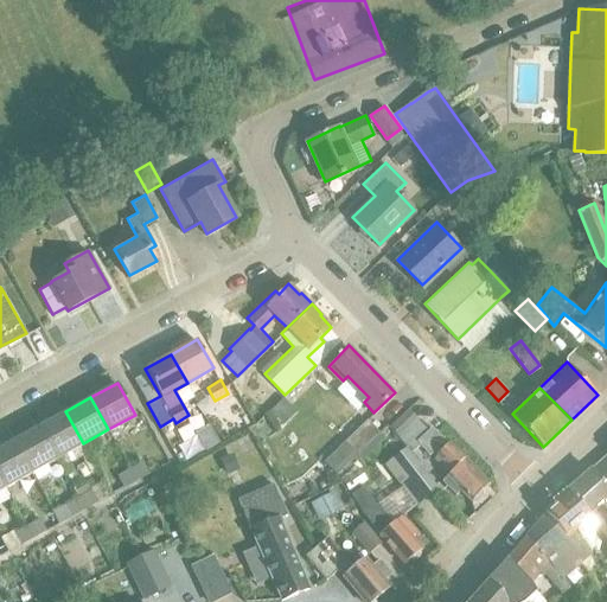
[(389,424),(400,435),(419,417),(407,407),(389,424)]
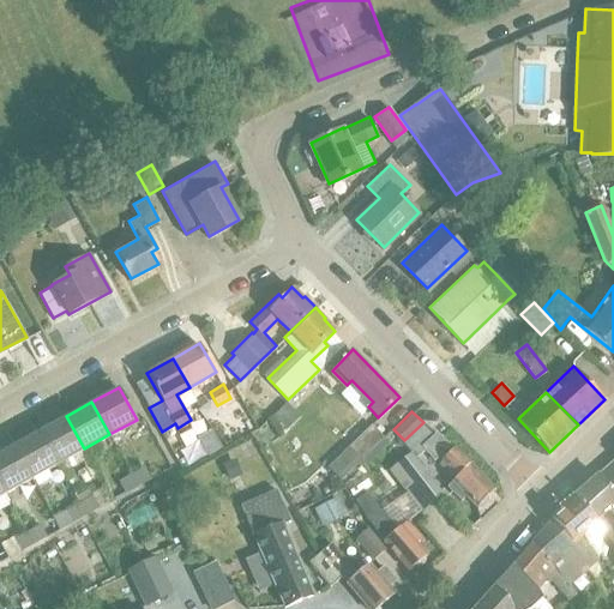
[(66,416),(40,430),(58,463),(84,448),(66,416)]
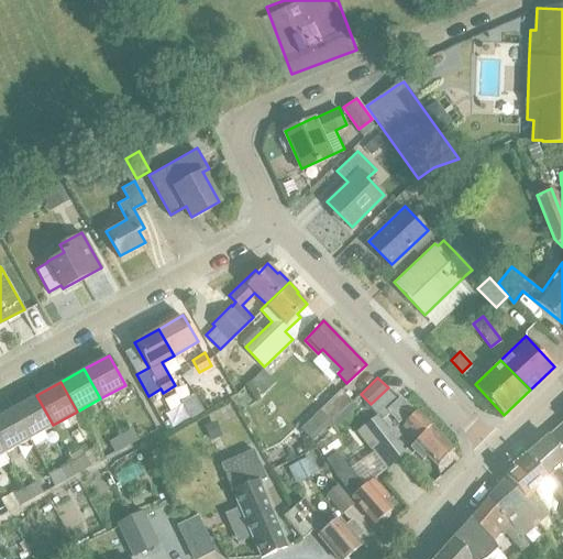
[(320,408),(331,419),(352,399),(341,388),(320,408)]
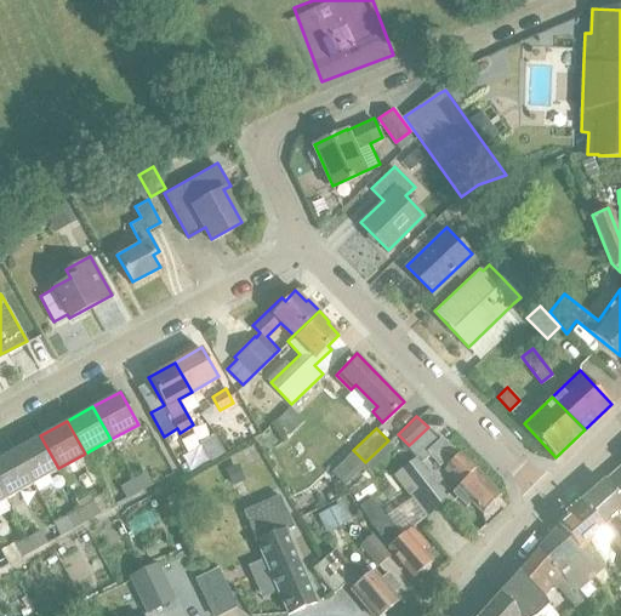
[(164,454),(152,431),(140,438),(152,460),(153,460),(163,475),(172,471),(163,455),(164,454)]
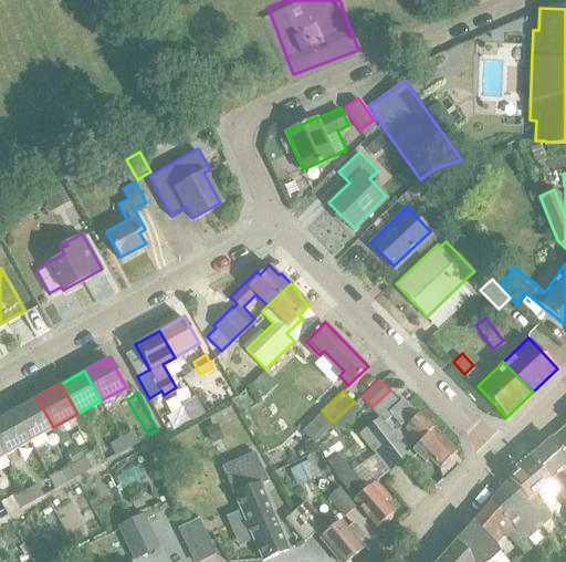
[(449,457),(457,450),(433,426),(402,396),(389,409),(400,424),(404,419),(408,423),(408,428),(415,434),(419,434),(420,432),(423,436),(411,447),(425,460),(429,456),(439,467),(441,465),(444,465),(449,461),(449,457)]
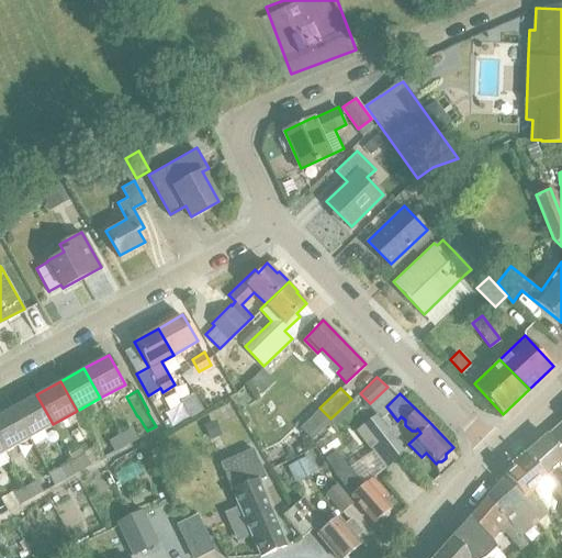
[(36,394),(13,408),(30,437),(53,424),(36,394)]
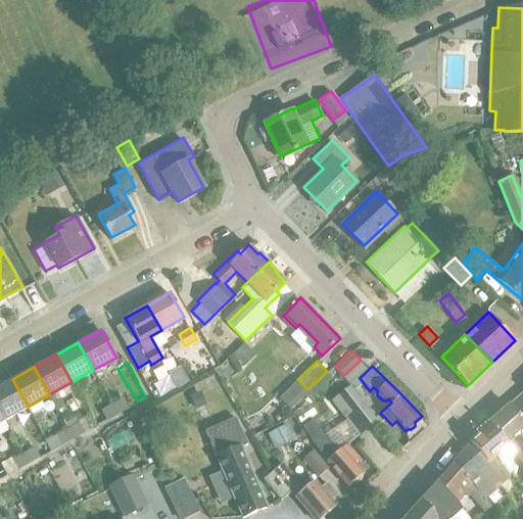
[(351,384),(350,385),(345,378),(335,385),(341,392),(332,398),(359,433),(377,419),(351,384)]
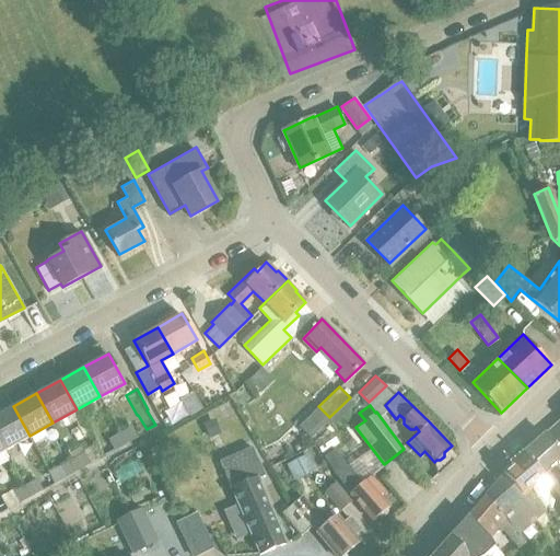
[(13,406),(0,413),(0,438),(6,449),(30,436),(13,406)]
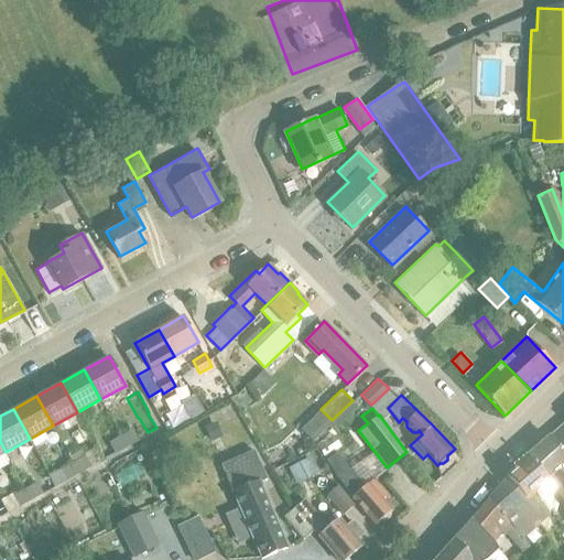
[(563,420),(548,435),(528,453),(550,481),(554,487),(563,504),(563,420)]
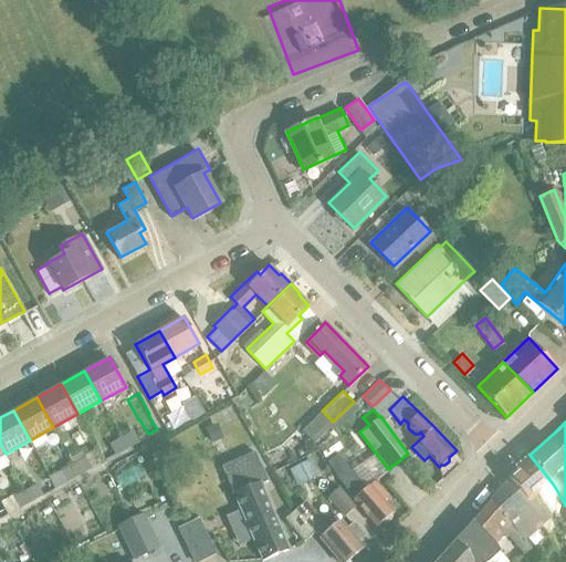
[(121,436),(126,447),(138,440),(132,430),(121,436)]
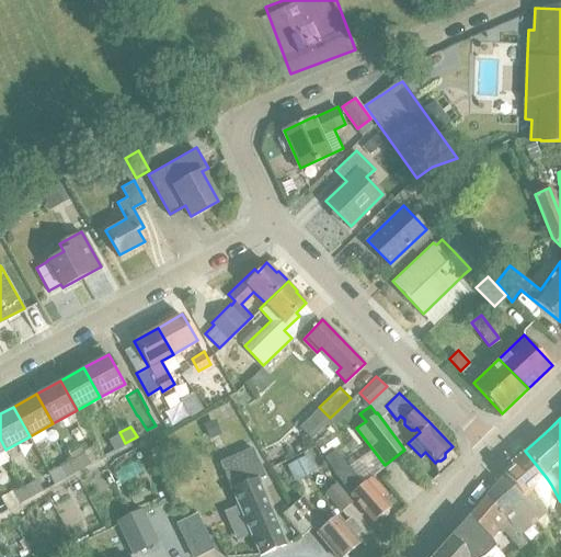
[(125,443),(119,432),(109,439),(114,450),(125,443)]
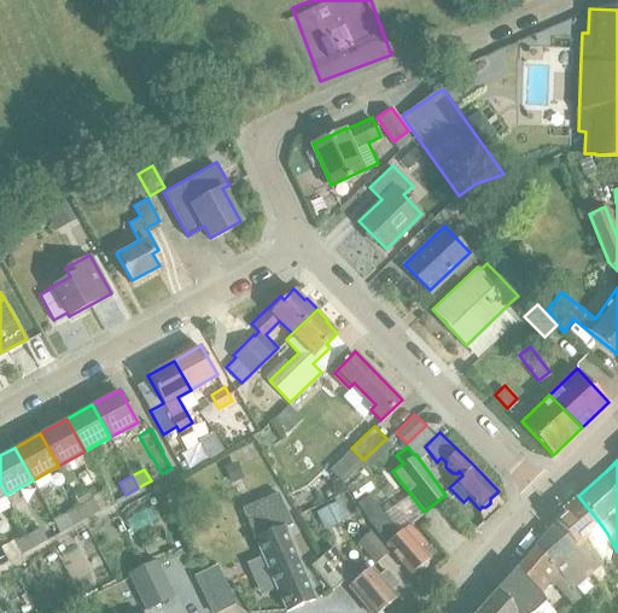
[(252,502),(243,506),(256,537),(287,608),(314,596),(297,555),(296,555),(283,525),(291,521),(279,491),(252,502)]
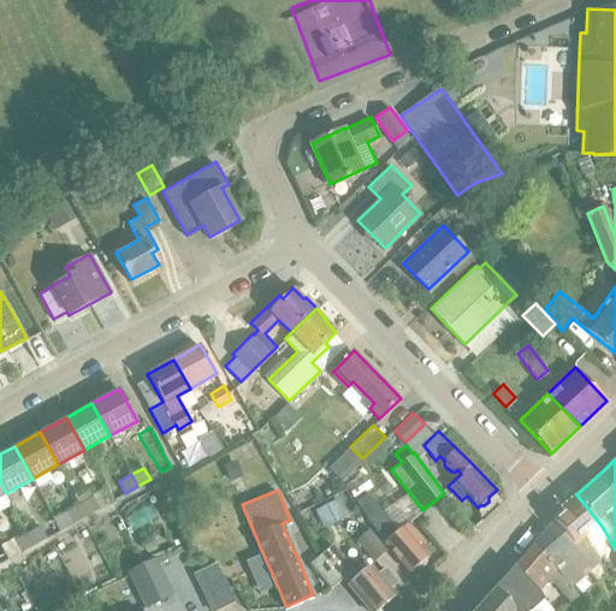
[(395,533),(379,512),(367,493),(356,500),(369,520),(385,541),(410,570),(418,564),(420,564),(426,559),(425,556),(427,555),(418,543),(422,538),(407,521),(395,533)]
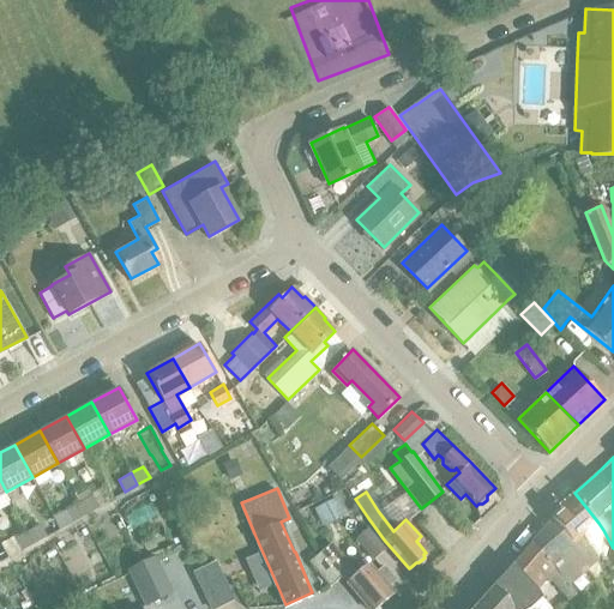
[(338,493),(314,505),(324,523),(347,511),(338,493)]
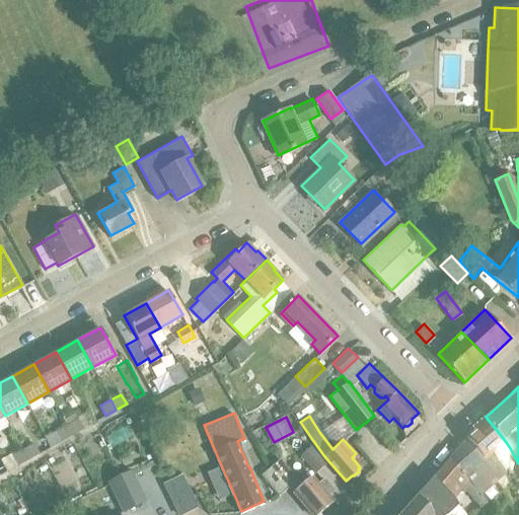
[(474,430),(466,438),(485,458),(493,450),(498,458),(510,448),(506,442),(486,417),(472,428),(474,430)]
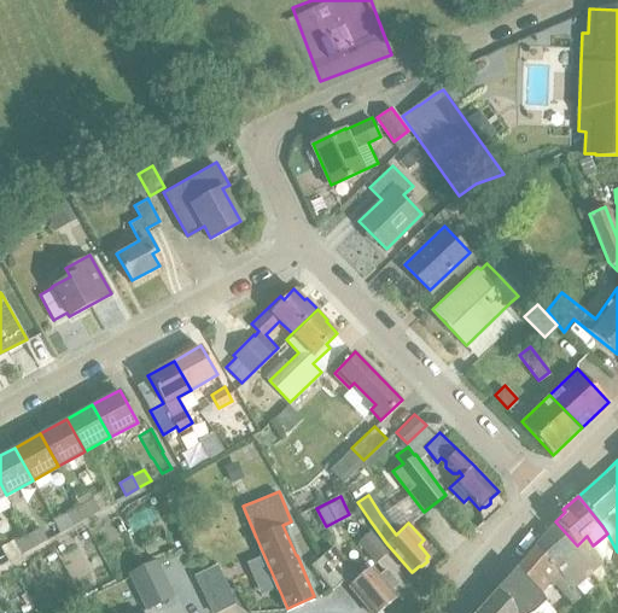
[(92,498),(80,505),(86,517),(98,509),(92,498)]
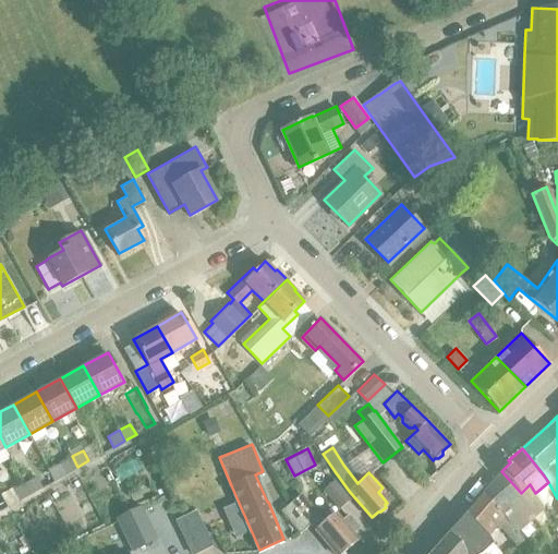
[(55,480),(77,467),(72,456),(49,469),(55,480)]
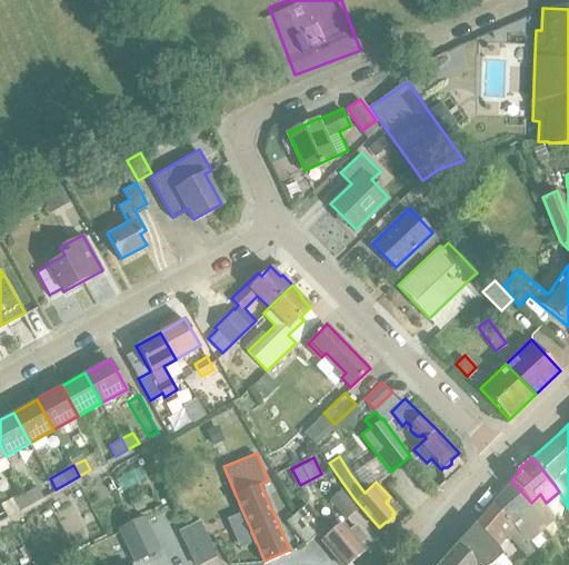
[(27,491),(36,486),(27,472),(19,476),(27,491)]
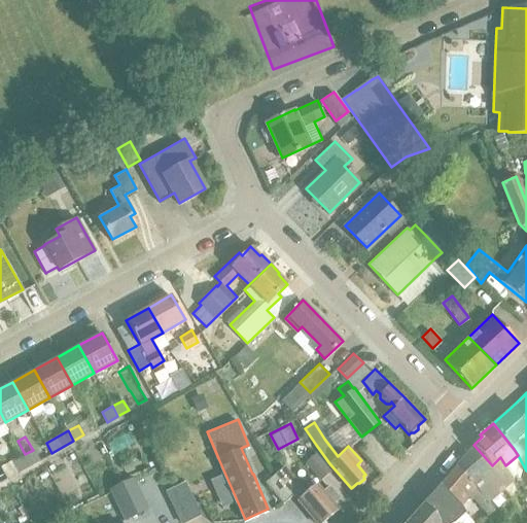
[(473,445),(456,465),(475,486),(488,502),(514,479),(511,475),(505,465),(500,457),(492,465),(473,445)]
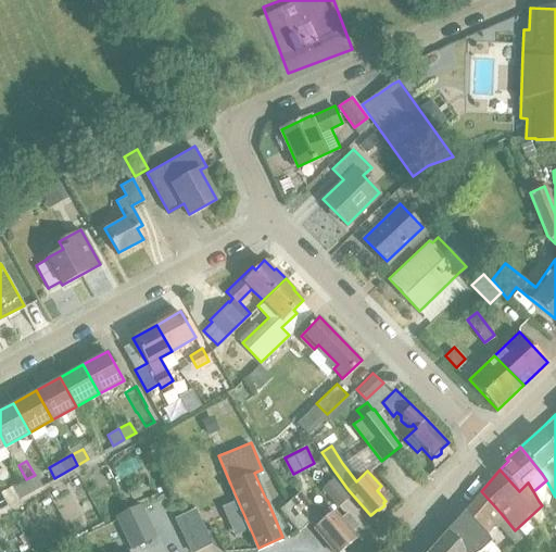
[(25,480),(30,490),(41,485),(36,475),(35,475),(26,479),(25,480)]
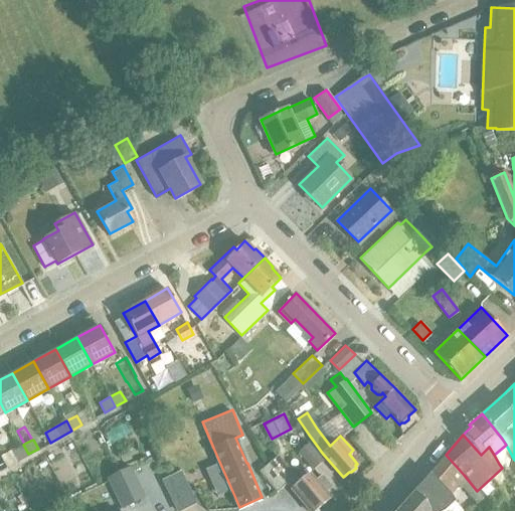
[(300,451),(313,468),(324,459),(310,442),(300,451)]
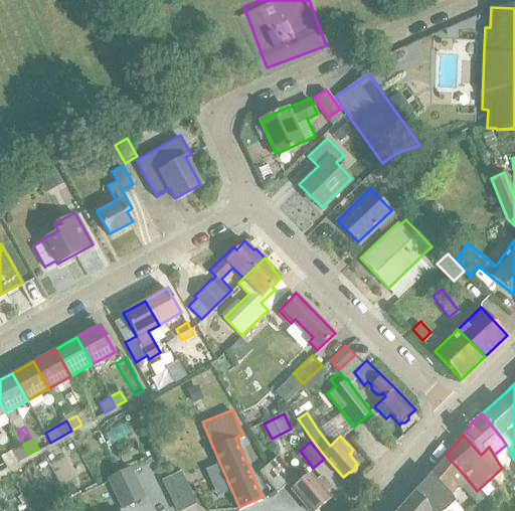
[(28,454),(23,445),(12,451),(17,461),(28,454)]
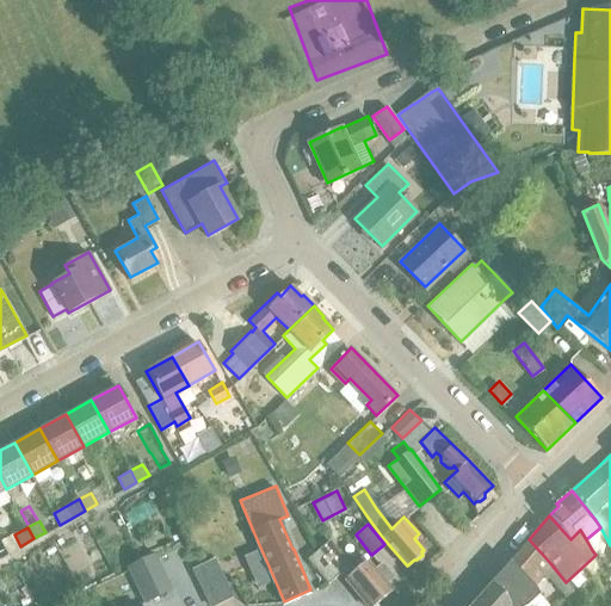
[(309,556),(328,582),(341,572),(369,605),(371,605),(392,589),(384,582),(393,575),(382,562),(375,568),(368,561),(355,572),(329,539),(309,556)]
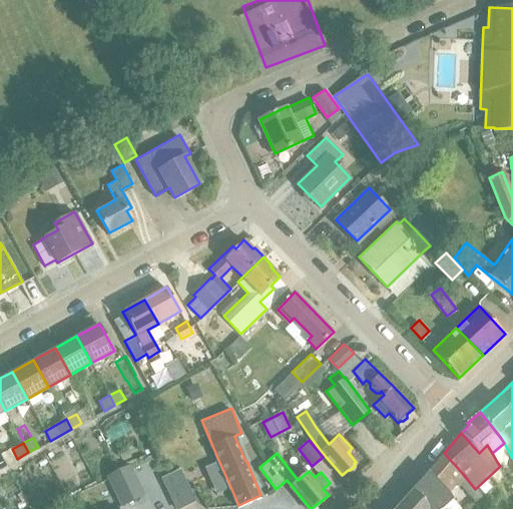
[(429,471),(447,491),(457,480),(474,500),(481,495),(475,489),(462,473),(444,453),(429,471)]
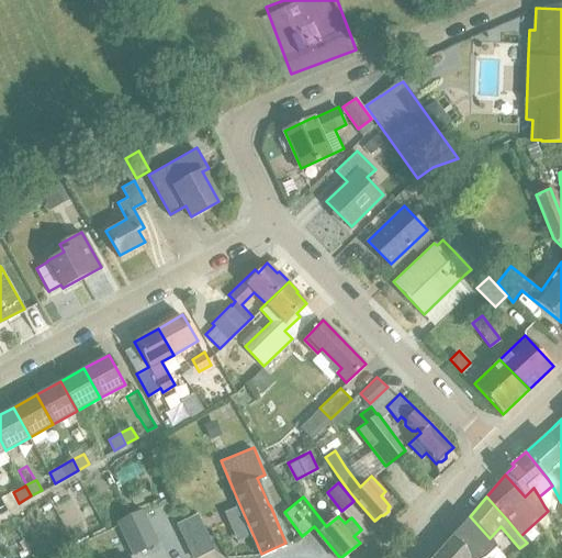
[(177,519),(191,557),(218,546),(204,509),(177,519)]
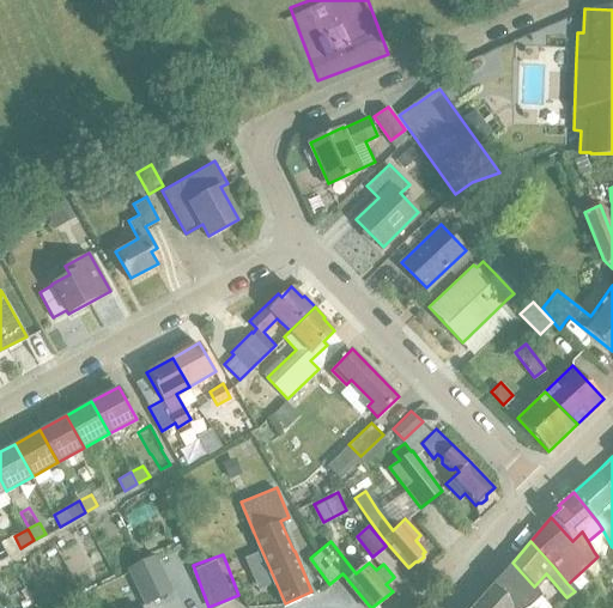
[(155,555),(128,569),(145,600),(171,588),(155,555)]
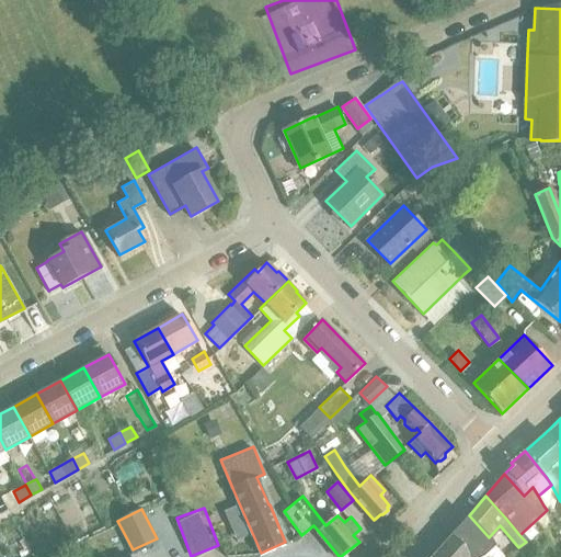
[(464,546),(468,556),(482,556),(483,556),(494,546),(489,537),(469,515),(451,534),(464,546)]
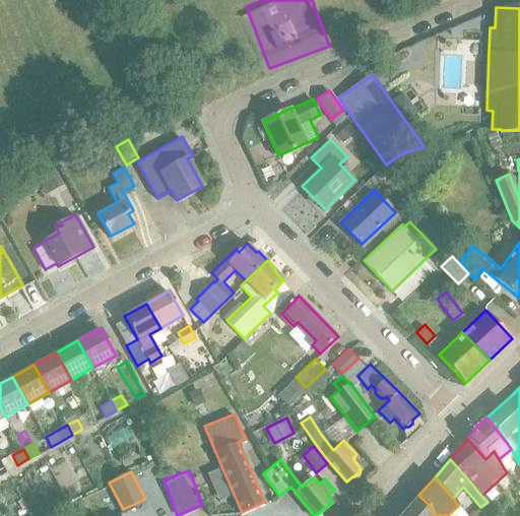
[(434,515),(430,506),(418,495),(400,514),(401,515),(434,515)]
